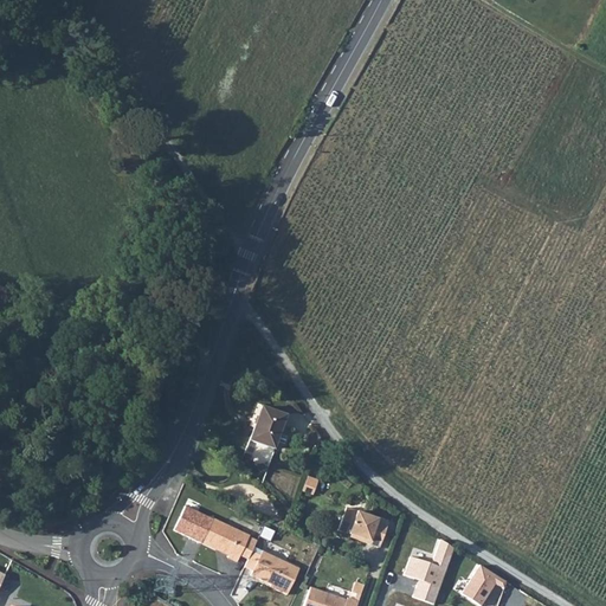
[(284,416),(260,407),(249,439),(272,449),(284,416)]
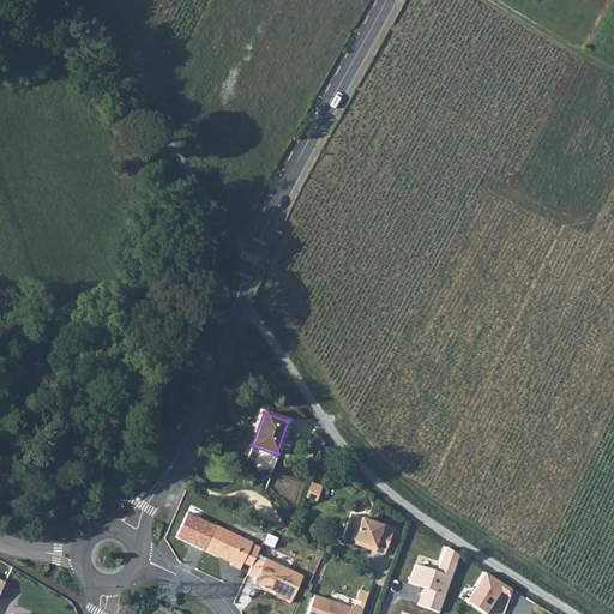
[(250,464),(268,469),(271,453),(254,449),(250,464)]
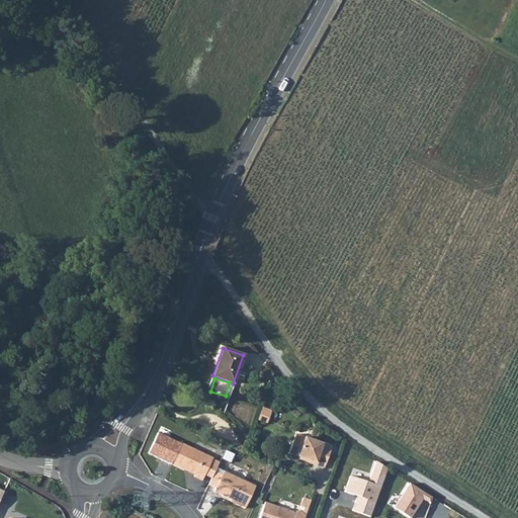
[(259,410),(255,419),(264,422),(267,413),(259,410)]
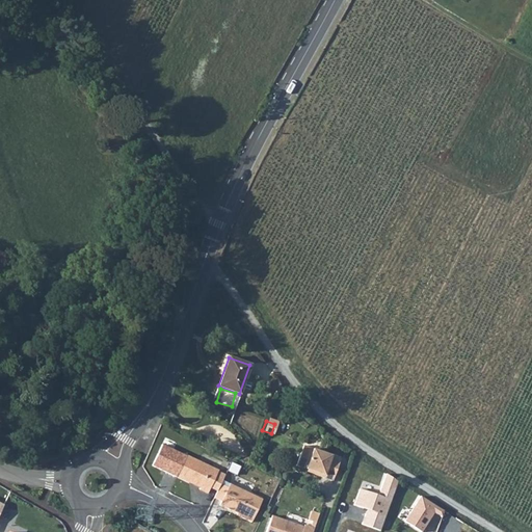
[(340,459),(303,445),(296,466),(315,472),(315,474),(333,481),(340,459)]
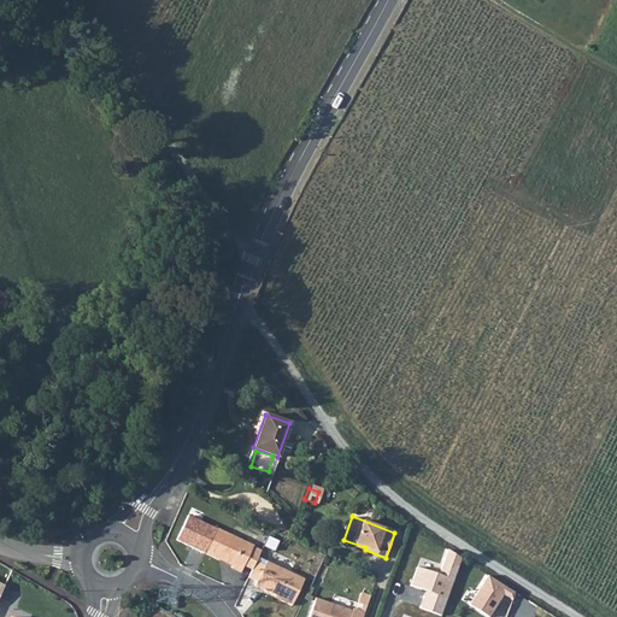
[(253,546),(217,528),(206,552),(231,565),(231,568),(241,573),(244,566),(252,571),(257,562),(262,551),(252,547),(253,546)]
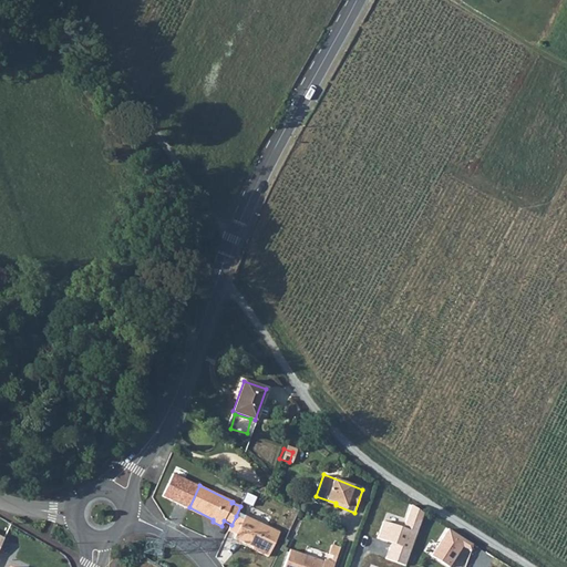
[(423,514),(411,505),(403,528),(383,522),(378,538),(390,542),(385,558),(405,565),(423,514)]
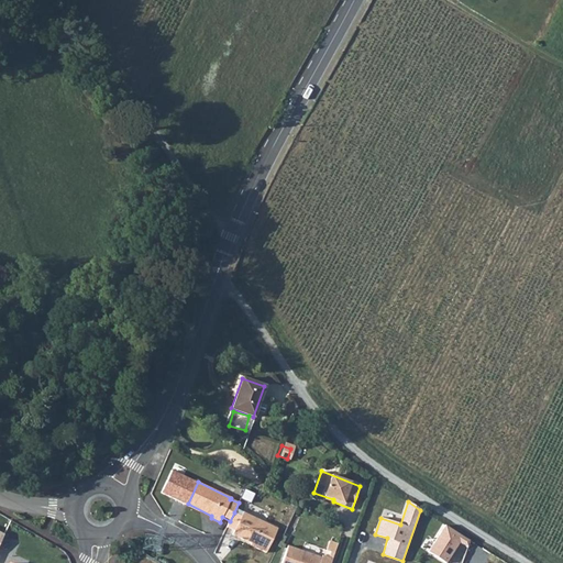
[(243,511),(241,516),(234,530),(231,534),(257,548),(256,549),(265,553),(277,528),(243,511)]
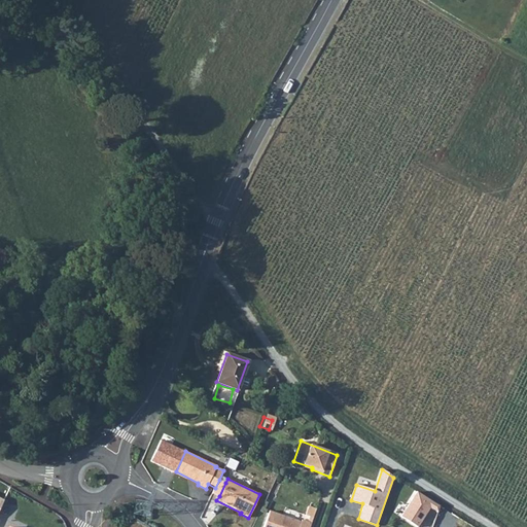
[(215,488),(212,493),(219,496),(225,483),(219,480),(215,488)]
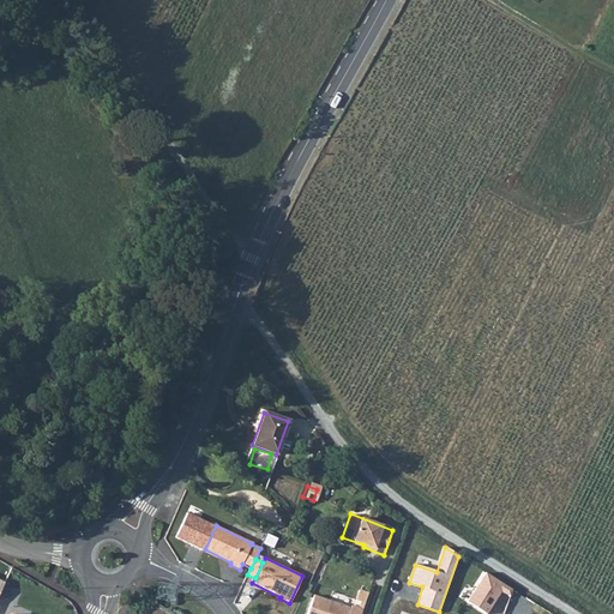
[(486,573),(465,603),(485,613),(486,613),(500,594),(507,596),(510,591),(486,573)]
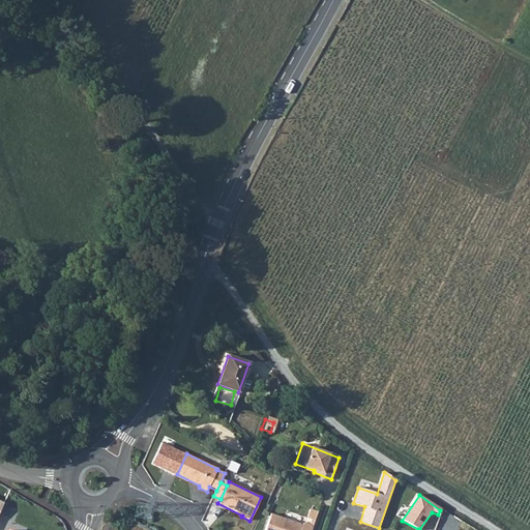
[(311,529),(313,526),(303,522),(302,525),(270,513),(264,529),(311,529)]
